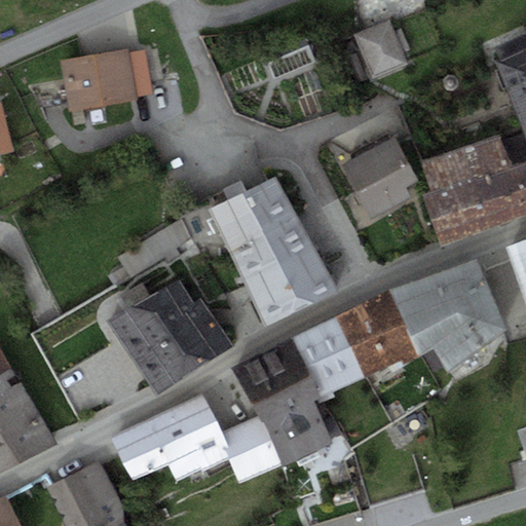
[(353,35),(373,78),(409,63),(404,52),(410,49),(401,28),(395,30),(389,19),(353,35)]
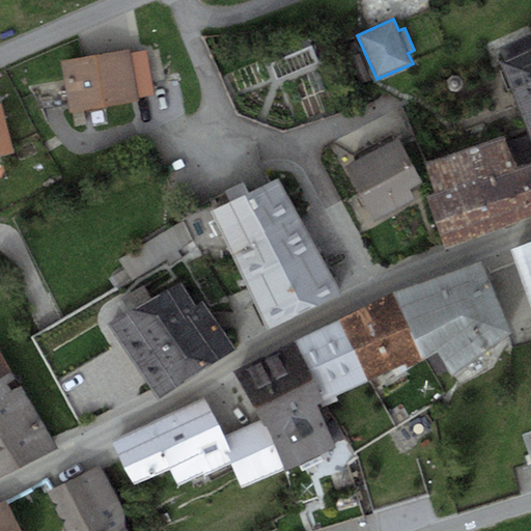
[(278,78),(317,60),(306,35),(267,53),(278,78)]
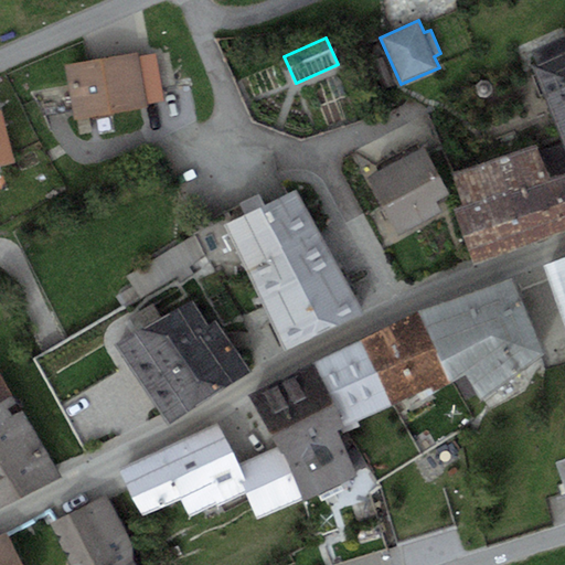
[(564,51),(532,64),(564,146),(564,51)]
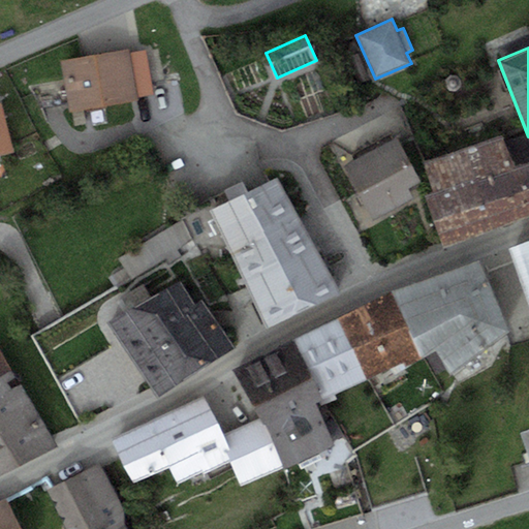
[(129,49),(61,59),(69,111),(138,99),(137,96),(154,94),(147,50),(129,53),(129,49)]
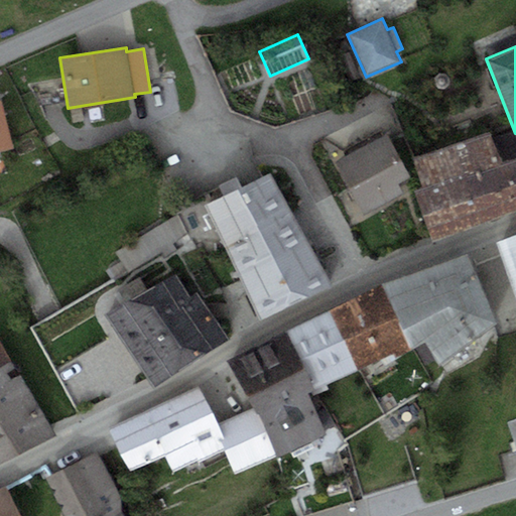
[(0,99),(0,150),(14,147),(1,99),(0,99)]
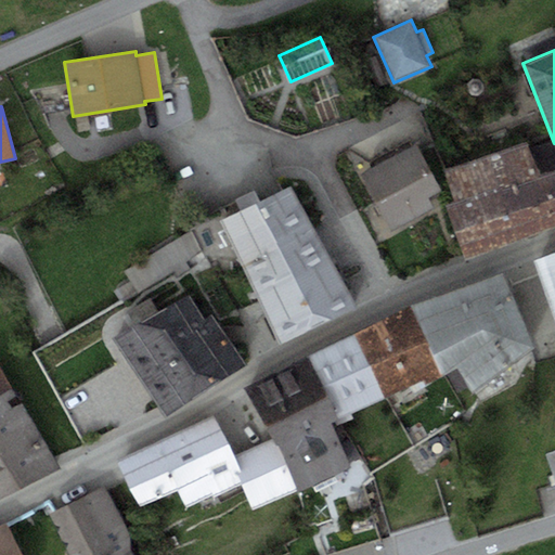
[(446,204),(467,260),(554,226),(554,169),(542,176),(527,139),(443,171),(455,199),(446,204)]
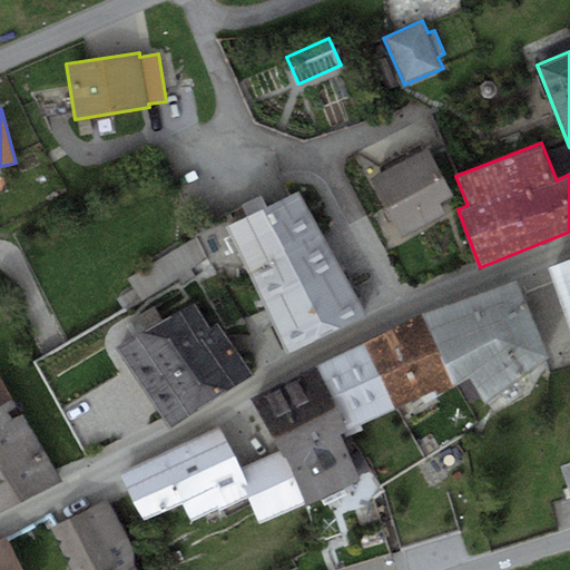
[(428,146),(370,177),(402,237),(448,212),(442,202),(454,195),(428,146)]
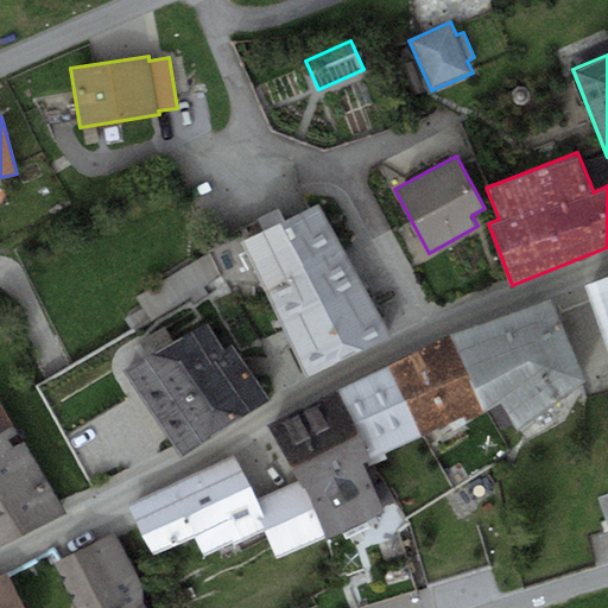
[(321,202),(282,222),(349,356),(390,336),(321,202)]
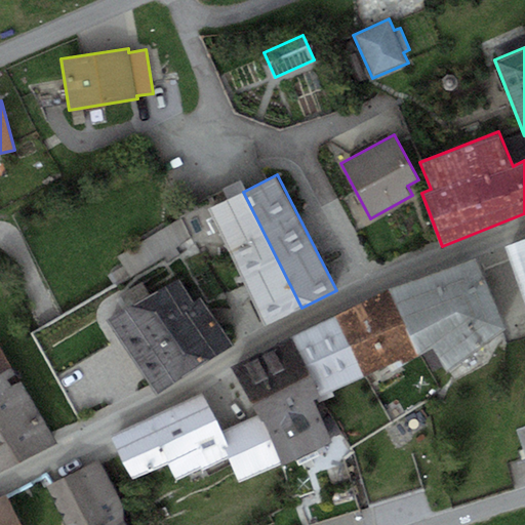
[(267,325),(301,308),(243,192),(207,209),(267,325)]
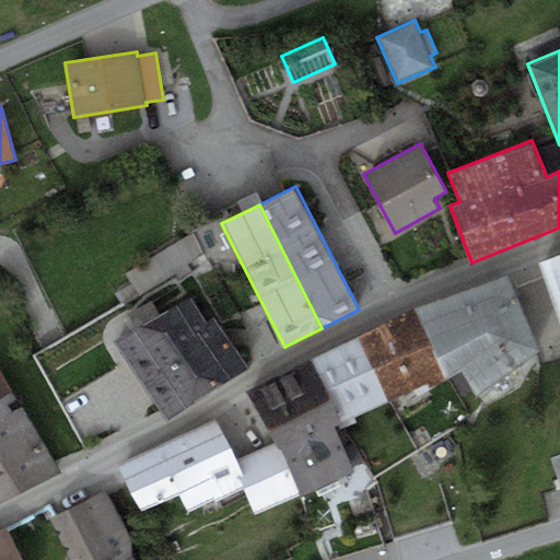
[(559,253),(538,261),(559,322),(559,253)]
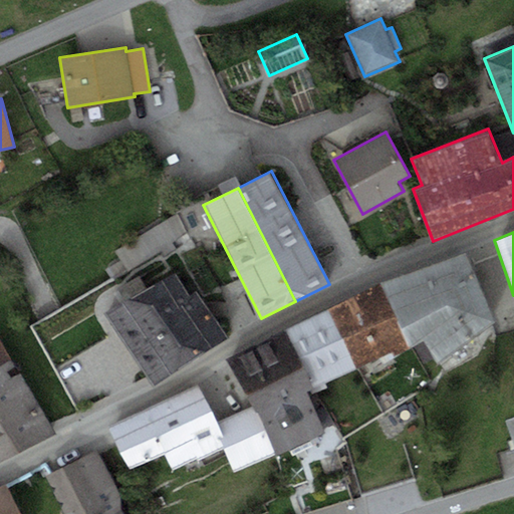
[(465,252),(381,284),(412,347),(424,340),(438,363),(496,320),(465,252)]
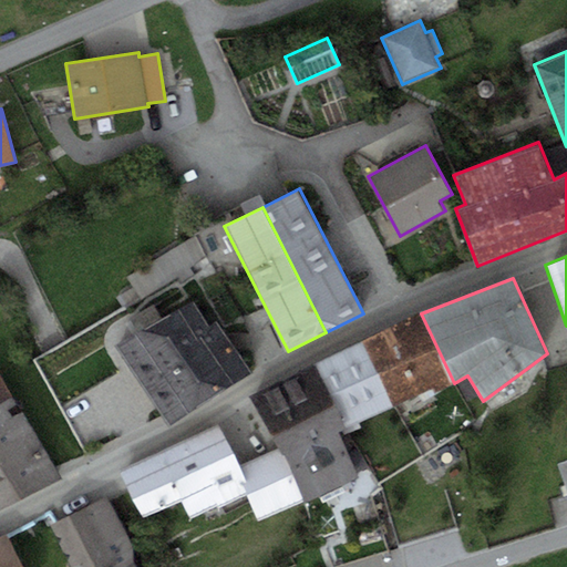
[(193,299),(119,346),(168,425),(253,373),(218,319),(208,326),(193,299)]
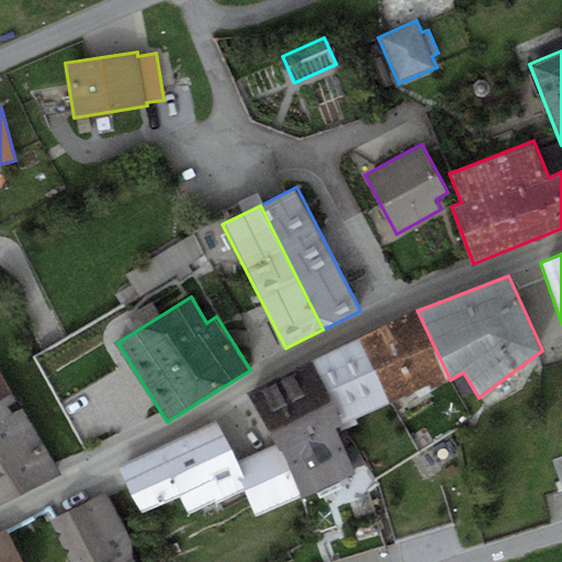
[(417,311),(359,338),(390,402),(431,383),(434,388),(450,380),(417,311)]
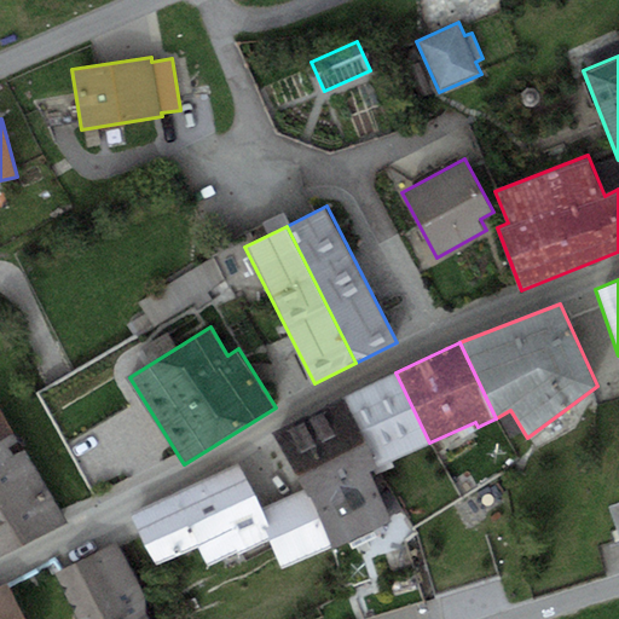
[(392,461),(429,443),(395,372),(345,397),(377,466),(369,469),(372,476),(395,467),(392,461)]
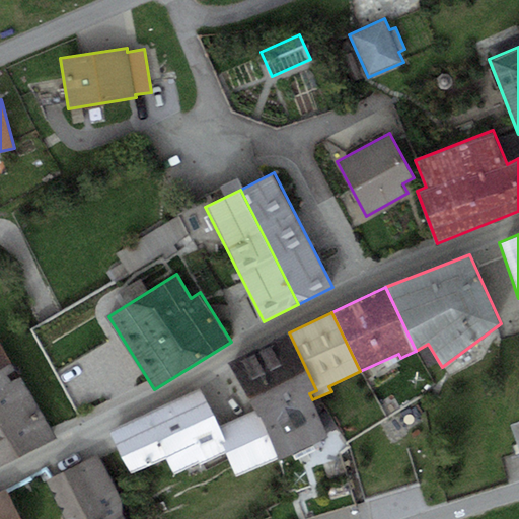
[(254,411),(258,418),(309,393),(316,390),(289,332),(231,361),(254,411)]
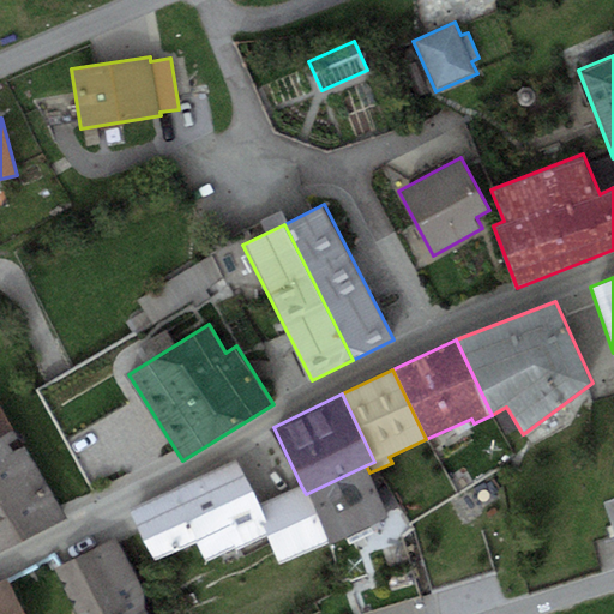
[(0,457),(25,444),(0,401),(0,457)]
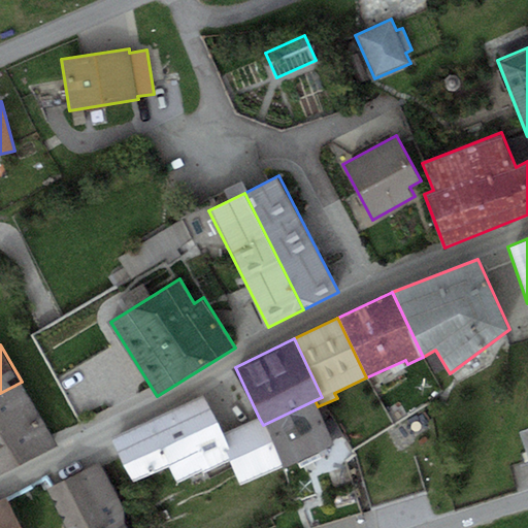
[(0,393),(0,472),(57,443),(22,382),(0,393)]
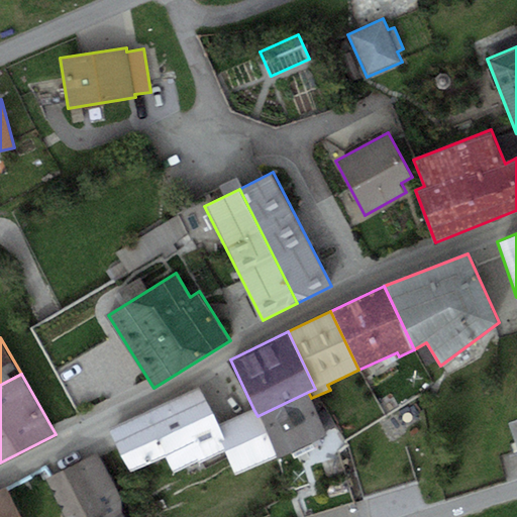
[(199,387),(110,429),(130,473),(165,456),(174,475),(223,450),(236,477),(277,456),(257,416),(253,409),(218,426),(199,387)]
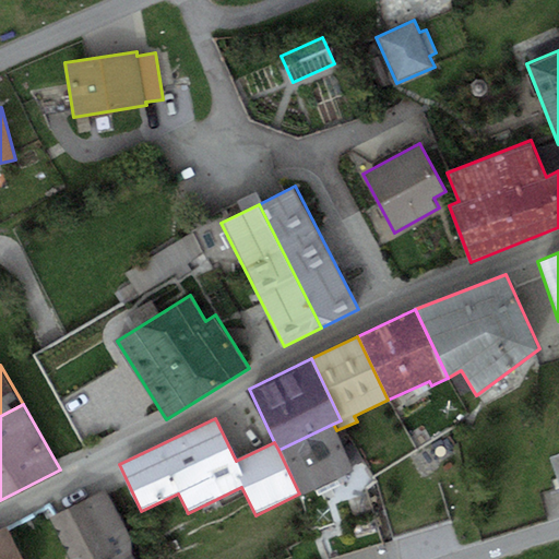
[(336,430),(333,424),(278,450),(299,494),(355,467),(336,430)]
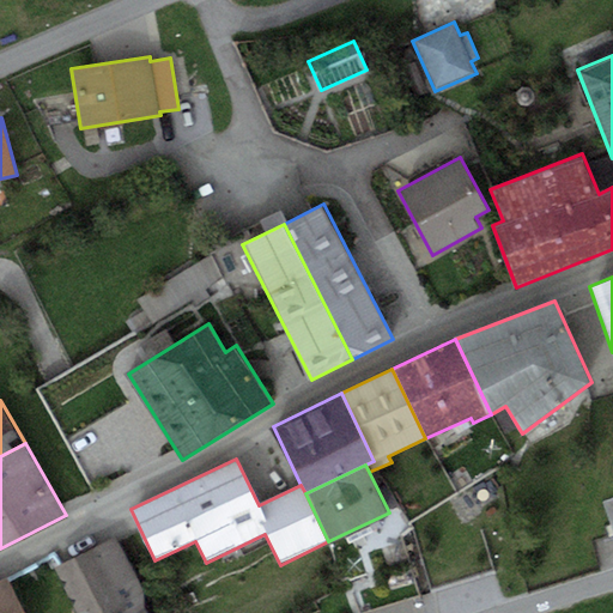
[(153,612),(116,538),(56,566),(79,612),(153,612)]
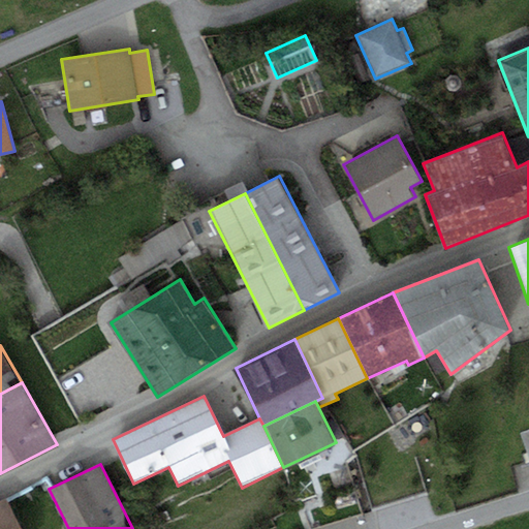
[(0,528),(21,528),(5,497),(0,499),(0,528)]
